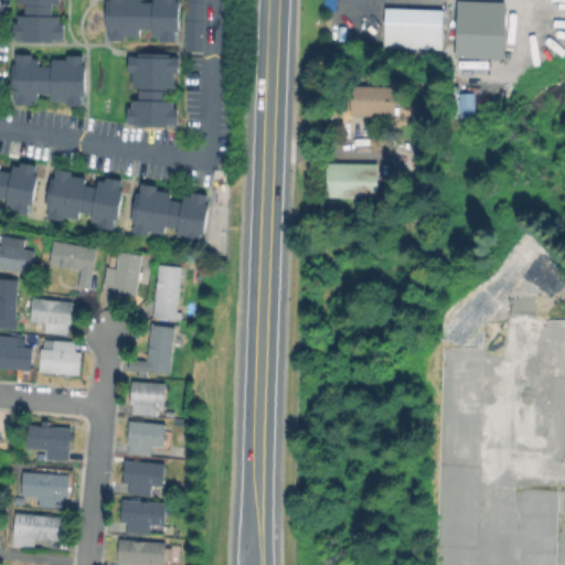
[(62,0),(62,4),(57,4),(56,18),(60,18),(60,24),(66,24),(66,40),(60,40),(60,43),(20,43),(20,40),(14,40),(14,23),(20,23),(20,18),(25,18),(25,4),(21,4),(21,0),(62,0)]
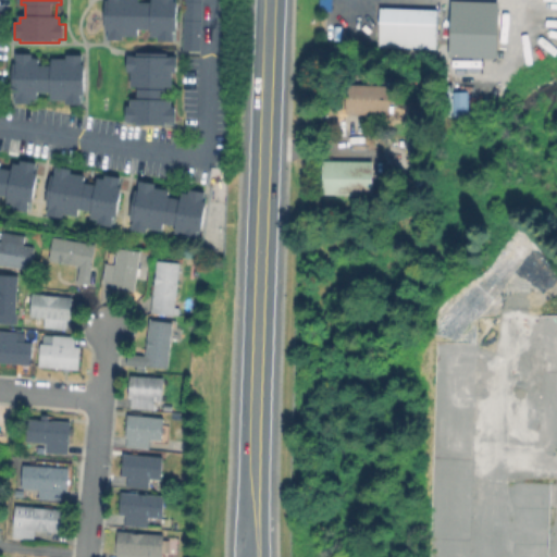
[(141,0),(141,3),(152,3),(152,0),(177,0),(177,36),(175,36),(175,44),(162,44),(162,36),(151,36),(152,31),(141,31),(141,38),(125,38),(125,41),(109,41),(109,33),(103,33),(104,3),(109,3),(109,0),(141,0)]
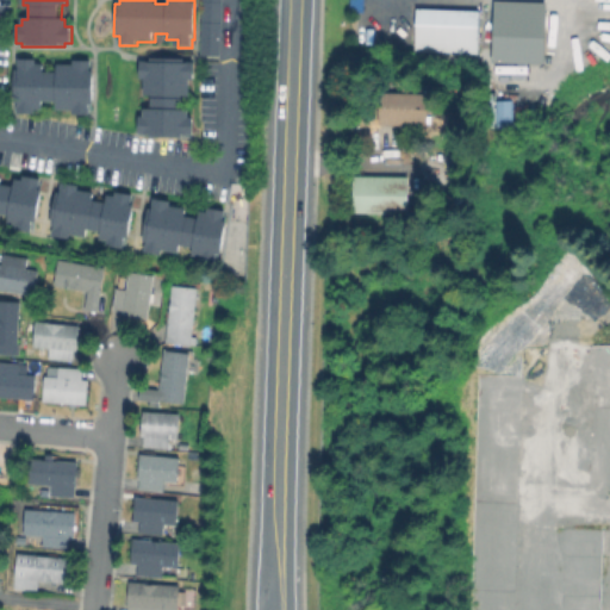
[(543,63),(545,1),(518,0),(491,0),(490,62),(543,63)]
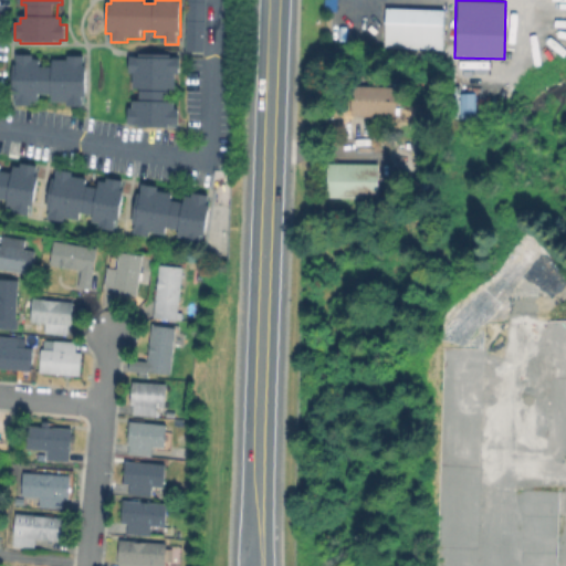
[(443,10),(443,49),(384,48),(384,9),(443,10)]
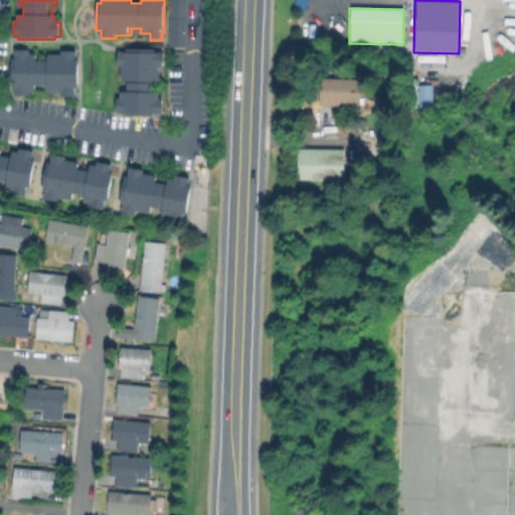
[(37,54),(37,62),(48,62),(48,54),(62,54),(62,51),(79,51),(79,95),(48,95),(48,88),(37,88),(37,95),(28,95),(28,99),(14,98),(15,87),(13,87),(13,59),(15,59),(15,50),(28,51),(28,54),(37,54)]
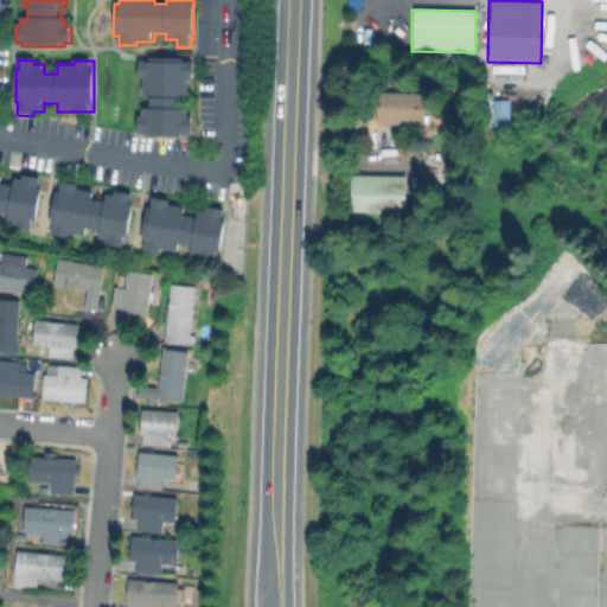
[(184,59),(184,64),(196,64),(196,78),(190,78),(190,94),(184,94),(184,97),(181,97),(181,112),(187,112),(187,117),(195,117),(195,134),(187,134),(187,139),(142,139),(142,134),(139,134),(139,117),(144,117),(144,110),(149,112),(149,94),(144,94),(144,78),(139,78),(140,62),(151,62),(151,59),(184,59)]
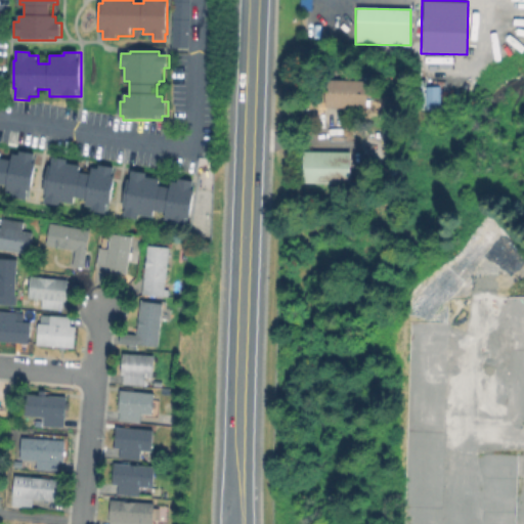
[(439,79),(419,80),(420,103),(440,102),(439,79)]
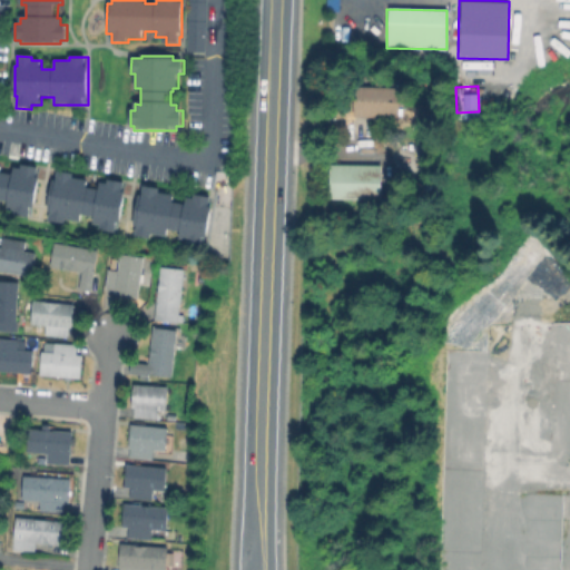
[(400,88),(400,117),(353,117),(353,88),(400,88)]
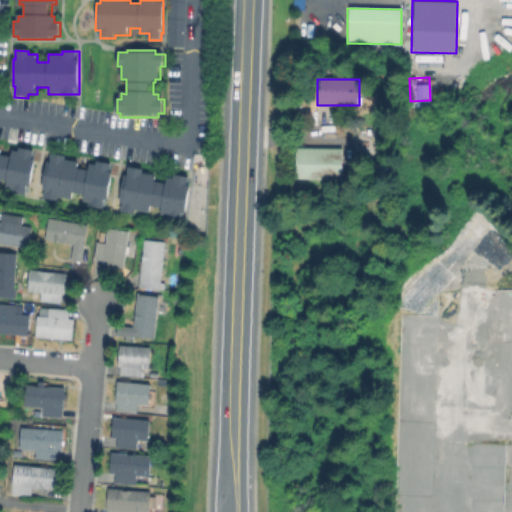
[(0,149),(1,150),(0,154),(11,156),(13,152),(20,153),(21,148),(32,150),(31,156),(42,159),(38,175),(33,174),(29,192),(24,191),(23,197),(11,194),(12,189),(6,188),(8,181),(0,179),(0,149)]
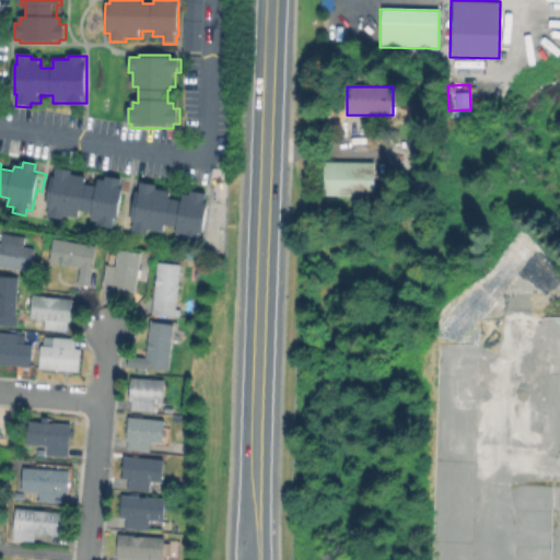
[(373,163),(372,197),(326,196),(326,163),(373,163)]
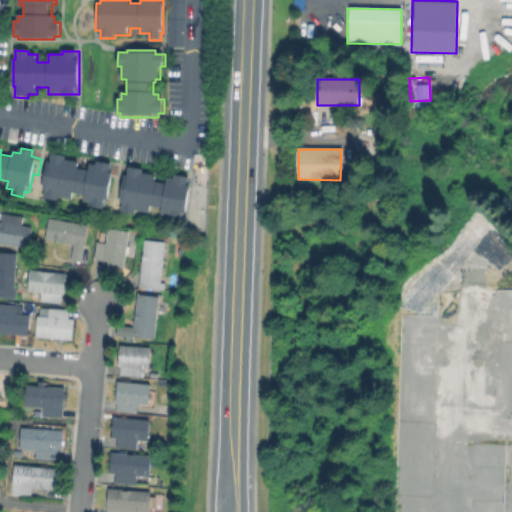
[(79,169),(90,172),(91,165),(98,166),(99,161),(110,163),(110,167),(114,168),(108,205),(104,204),(103,210),(91,208),(92,203),(85,202),(86,196),(75,194),(74,200),(59,197),(59,202),(44,200),(51,154),(66,157),(65,161),(80,164),(79,169)]
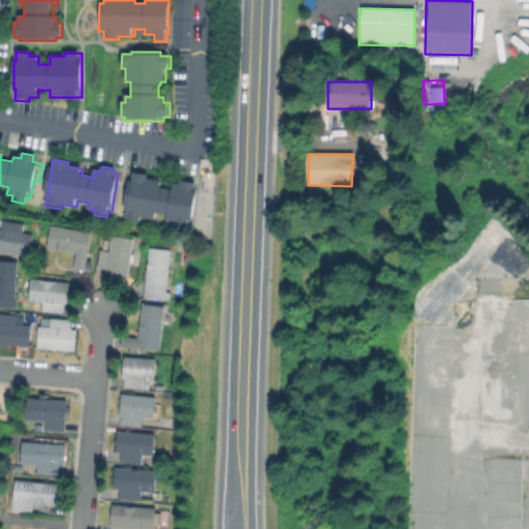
[(148,176),(148,180),(163,182),(162,188),(172,190),(173,183),(182,185),(183,182),(197,184),(188,230),(174,227),(175,223),(166,222),(167,215),(159,214),(158,220),(143,218),(142,223),(127,221),(128,216),(124,216),(129,177),(133,178),(133,174),(148,176)]
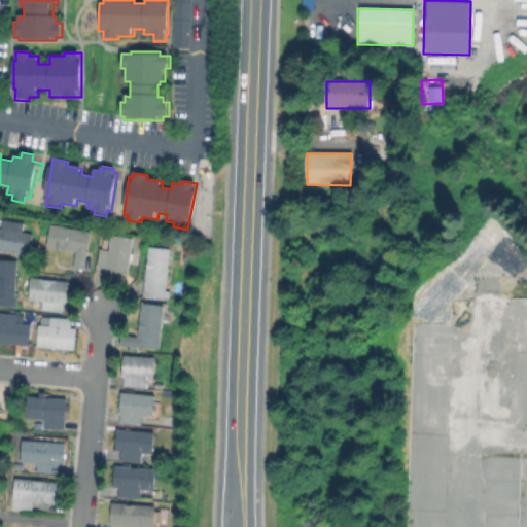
[(26,222),(24,232),(34,234),(30,257),(0,252),(0,229),(3,218),(26,222)]
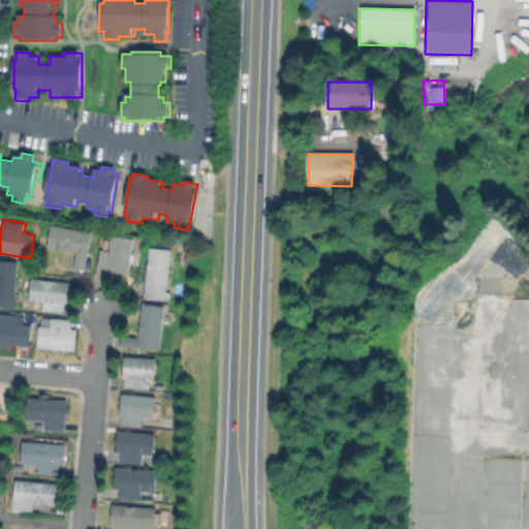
[(90,237),(83,274),(68,271),(72,254),(37,247),(41,226),(90,237)]
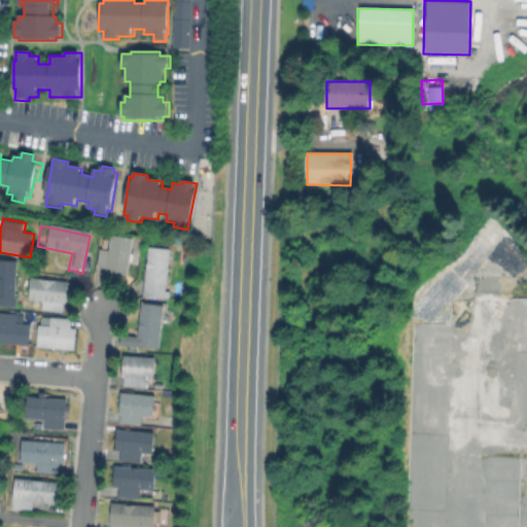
[(170,249),(164,299),(143,296),(149,247),(170,249)]
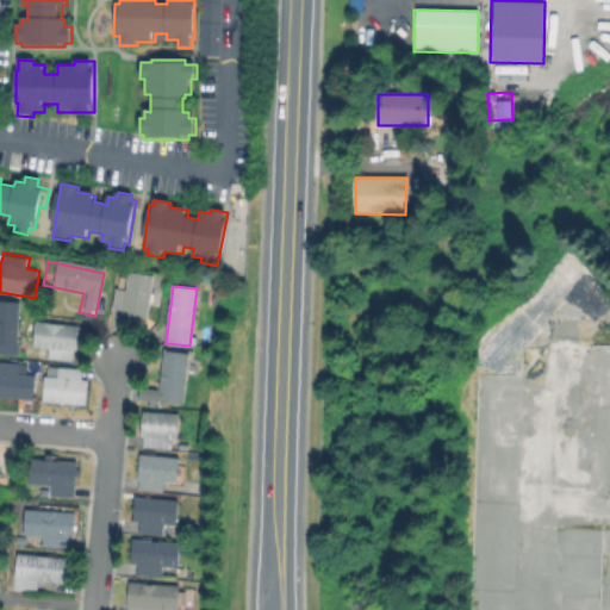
[(129,291),(126,316),(112,313),(116,288),(129,291)]
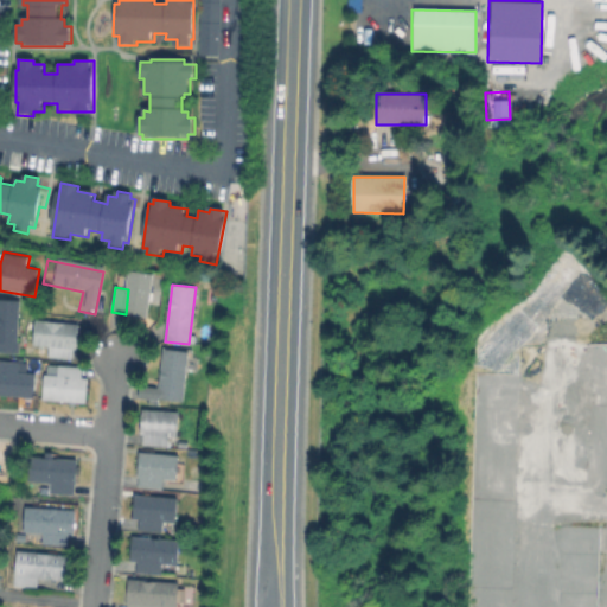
[(0,300),(20,300),(19,355),(0,355),(0,300)]
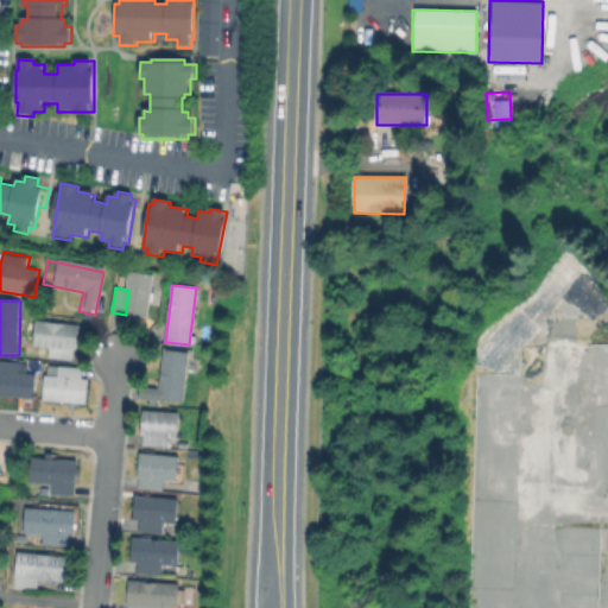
[(75,353),(74,361),(49,358),(50,348),(75,353)]
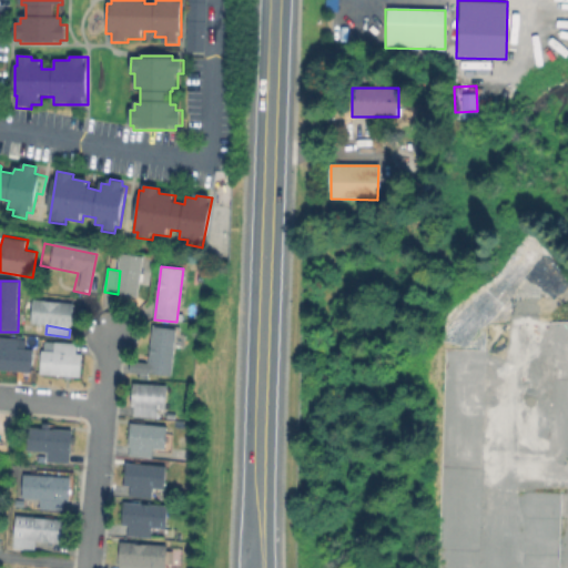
[(176,331),(172,376),(130,371),(131,359),(149,361),(152,327),(176,331)]
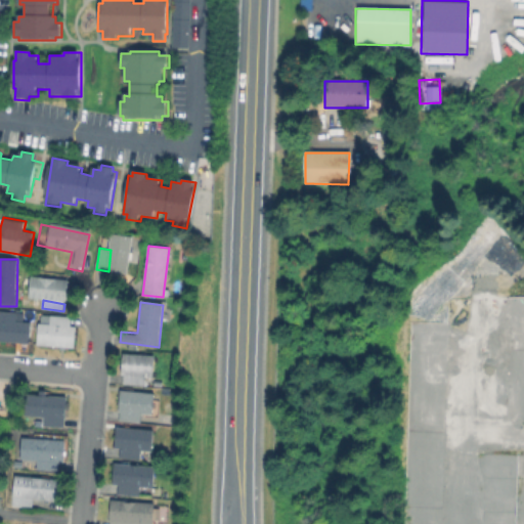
[(32,324),(31,345),(0,342),(0,311),(17,313),(16,323),(32,324)]
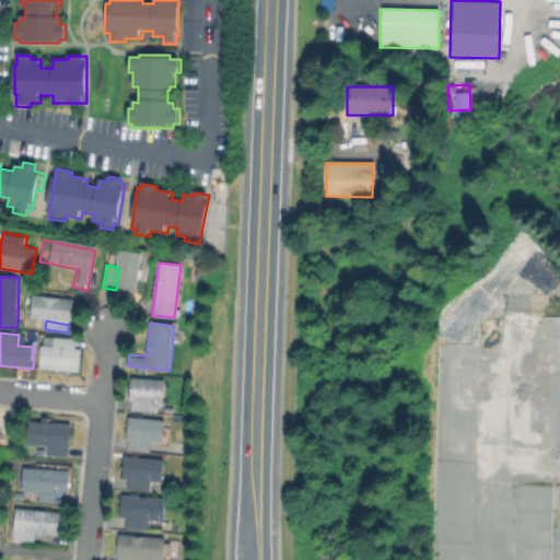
[(74,339),(74,348),(83,349),(80,375),(39,371),(42,347),(53,348),(54,337),(74,339)]
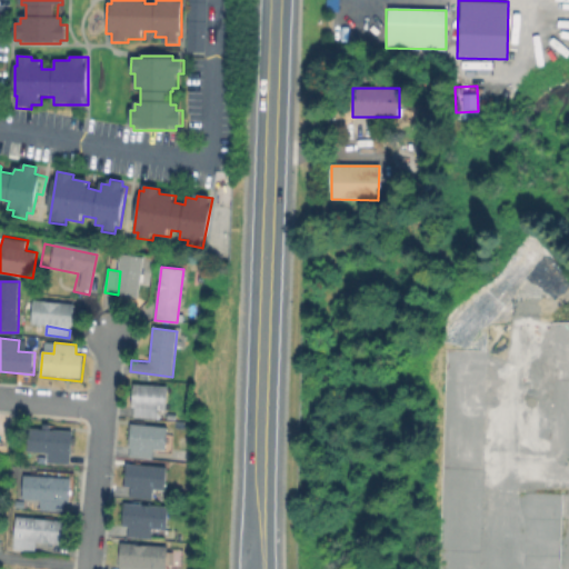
[(168,388),(166,412),(158,411),(157,421),(135,419),(135,411),(131,411),(135,385),(168,388)]
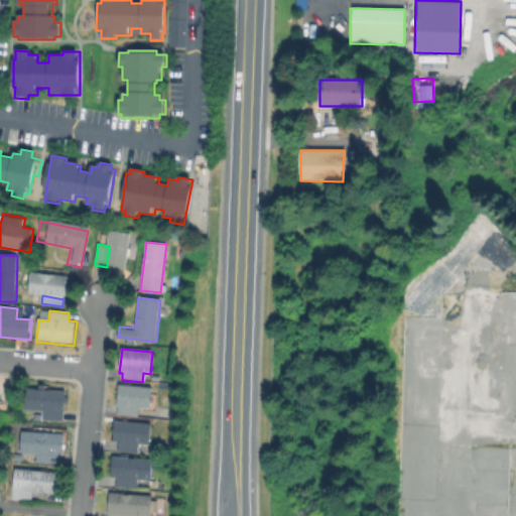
[(152,388),(150,407),(140,406),(139,415),(117,413),(120,385),(152,388)]
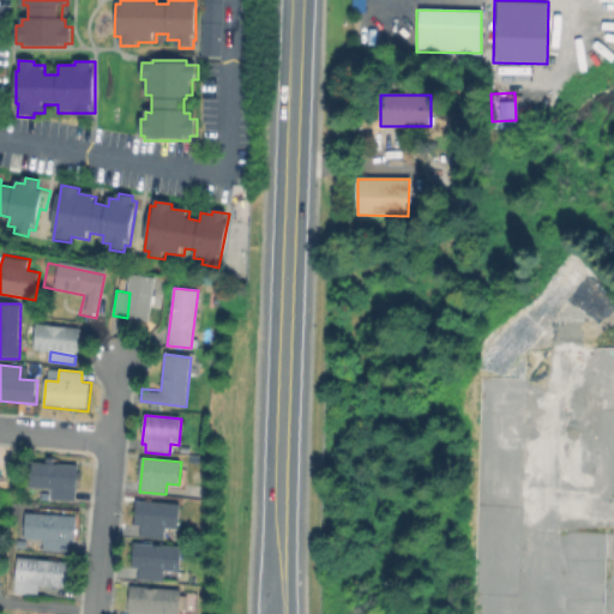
[(79,467),(77,503),(50,501),(52,489),(28,488),(30,463),(79,467)]
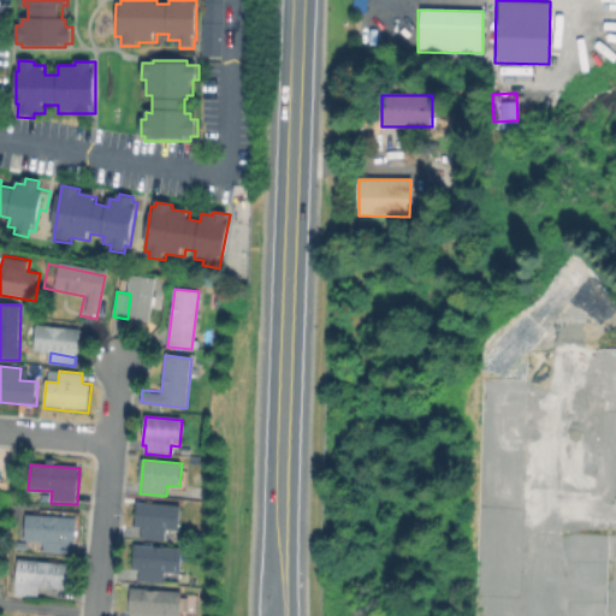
[(179,507),(177,532),(166,531),(165,540),(140,538),(140,528),(134,528),(136,503),(179,507)]
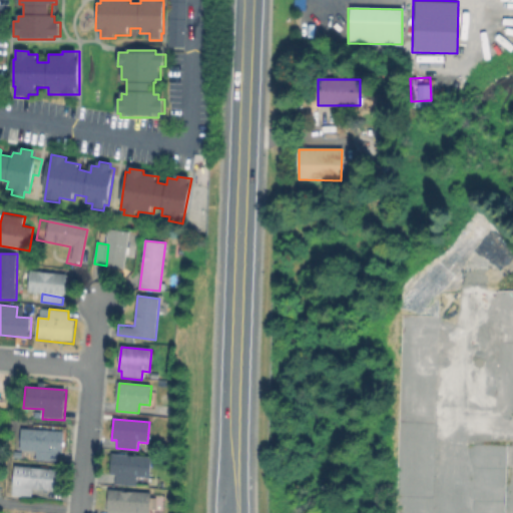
[(65,432),(64,452),(57,452),(56,461),(38,459),(39,452),(19,450),(20,429),(65,432)]
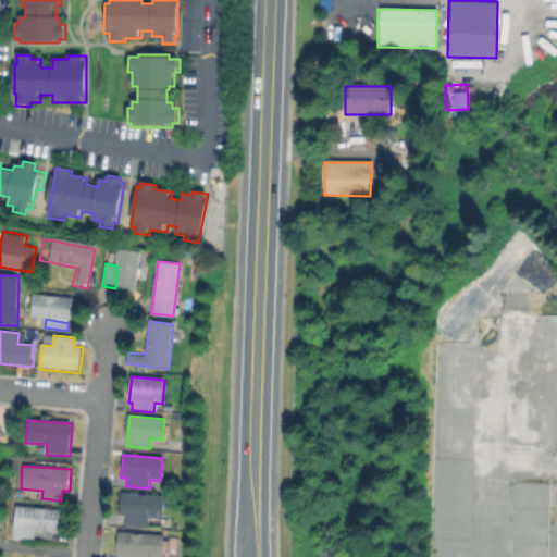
[(165,497),(163,519),(151,519),(151,529),(126,527),(127,517),(121,516),(122,495),(165,497)]
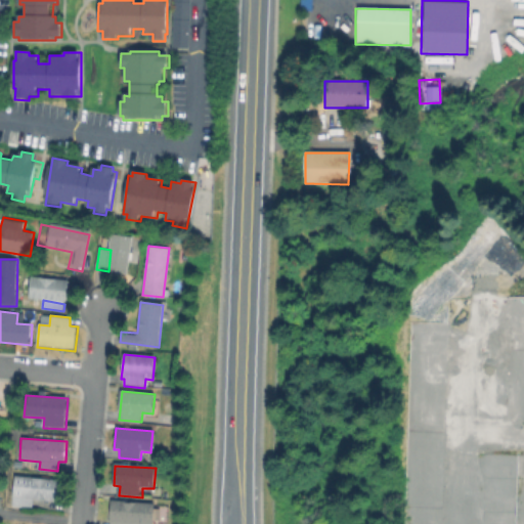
[(63,482),(60,501),(36,497),(34,510),(11,507),(15,476),(63,482)]
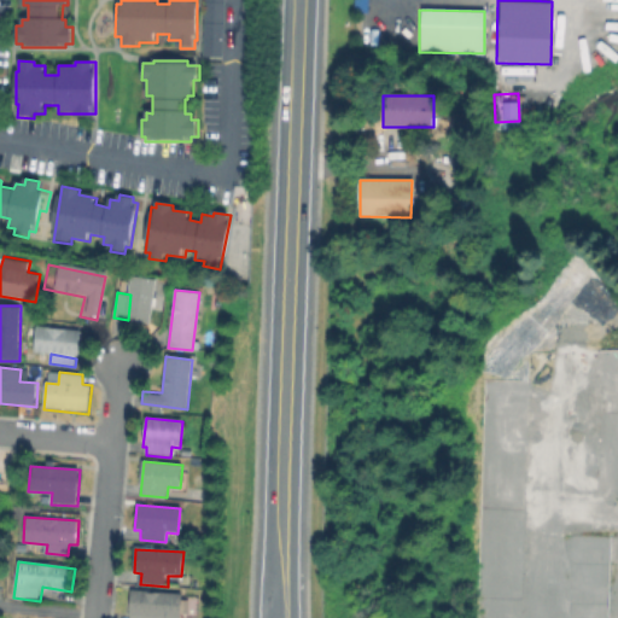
[(182,594),(180,617),(128,617),(132,589),(182,594)]
